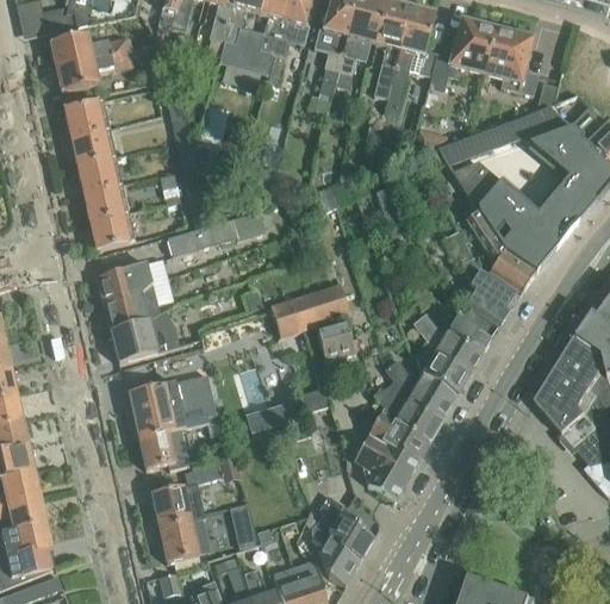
[(153,44),(167,48),(172,29),(179,0),(163,0),(157,24),(153,44)]
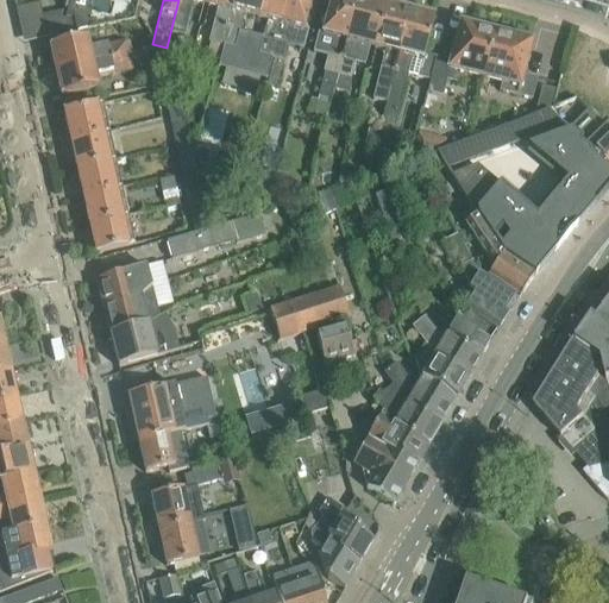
[(206,0),(179,0),(171,29),(184,32),(193,0),(206,0)]
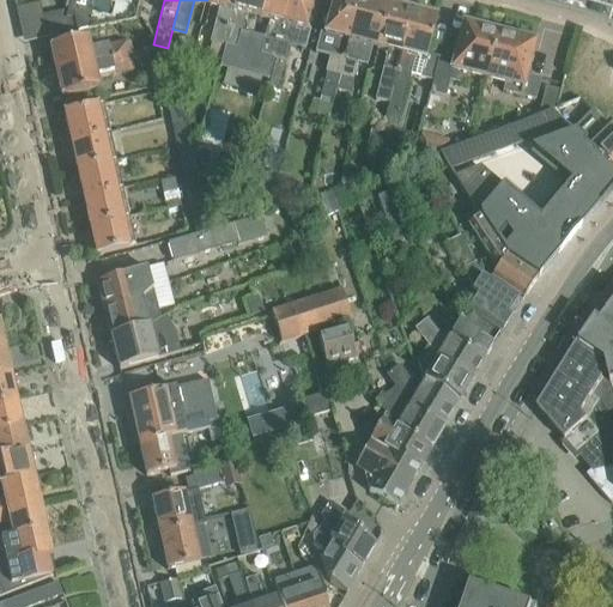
[(207,0),(219,4),(210,37),(212,38),(208,53),(220,56),(224,42),(234,0),(207,0)]
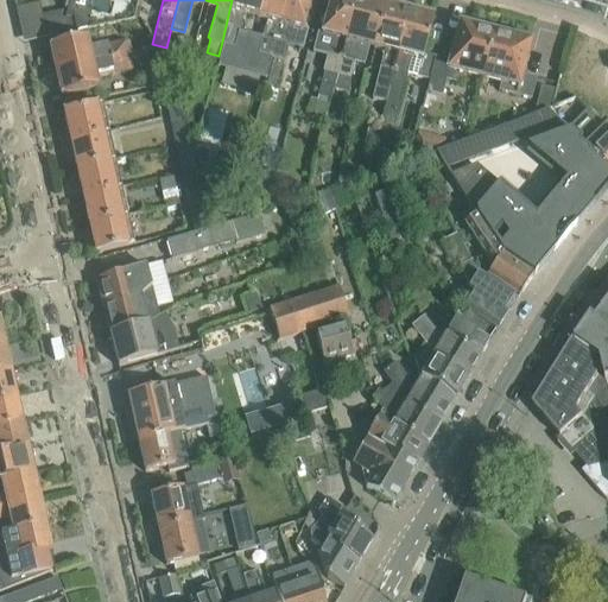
[(232,0),(222,42),(235,45),(239,30),(245,10),(253,12),(259,13),(263,0),(232,0)]
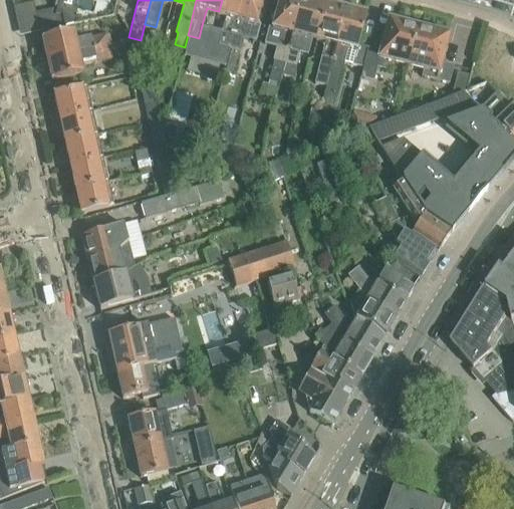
[(230,45),(241,0),(222,0),(219,11),(226,13),(222,30),(218,43),(230,45)]
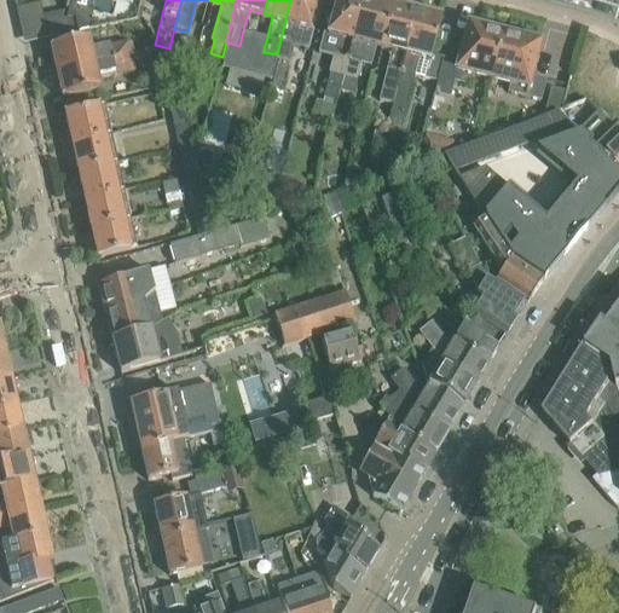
[(290,0),(277,55),(290,58),(299,23),(308,25),(316,0),(290,0)]
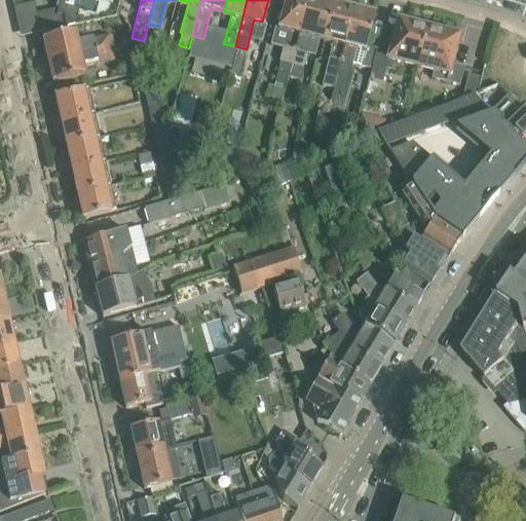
[(292,62),(307,0),(285,0),(278,26),(289,29),(280,59),(272,86),(284,89),(289,74),(292,62)]
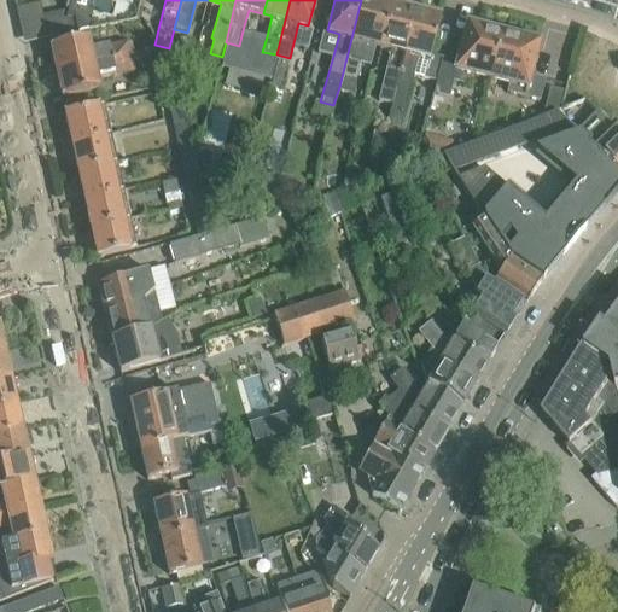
[(375,44),(380,45),(392,0),(361,0),(343,73),(339,87),(353,89),(365,40),(375,44)]
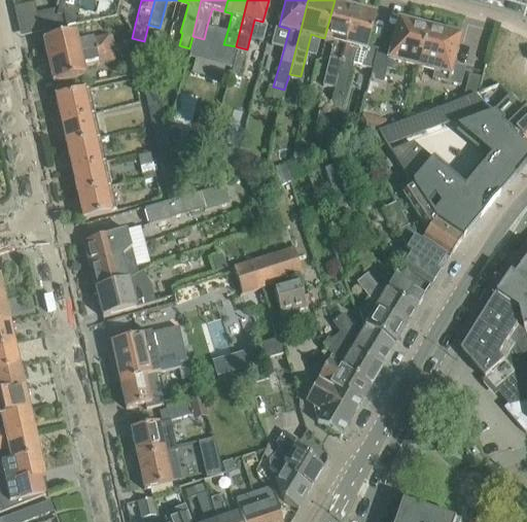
[(335,40),(326,70),(338,74),(355,5),(347,3),(346,1),(342,0),(338,0),(337,1),(335,0),(324,38),(335,40)]
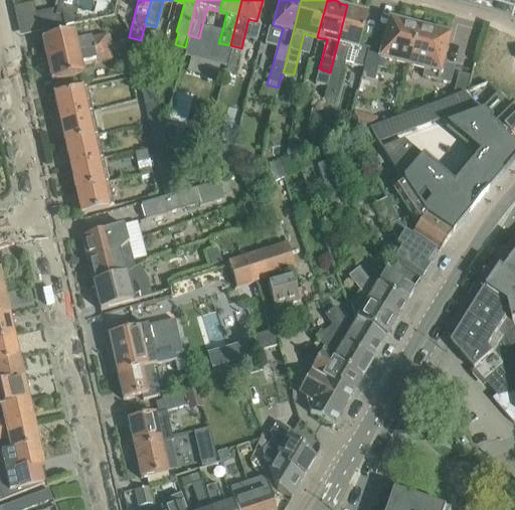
[(57,4),(55,5),(36,9),(40,27),(48,26),(65,22),(62,9),(55,11),(57,4)]
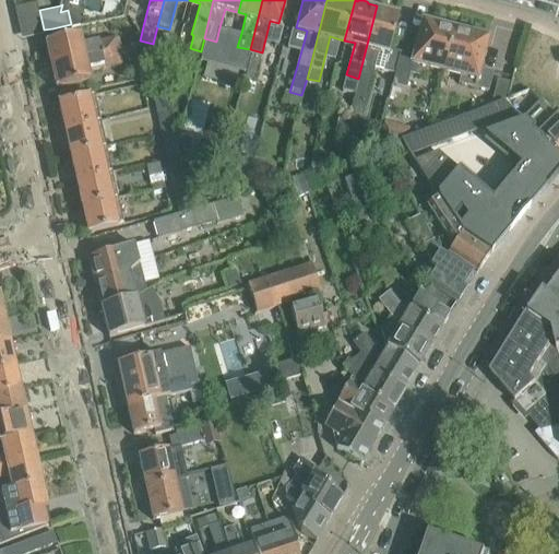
[(401,48),(390,45),(399,12),(395,11),(394,8),(388,7),(384,8),(377,6),(358,79),(360,79),(351,113),(361,115),(370,82),(375,65),(384,67),(395,69),(401,48)]
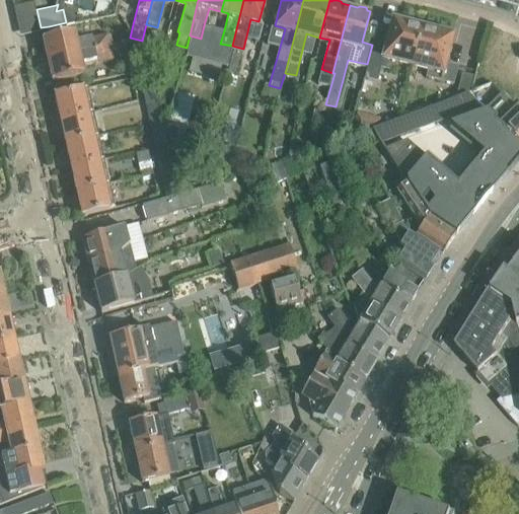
[(421,24),(419,23),(417,20),(412,18),(408,20),(392,16),(384,48),(372,45),(367,64),(364,74),(378,77),(382,64),(395,68),(397,58),(412,62),(421,24)]
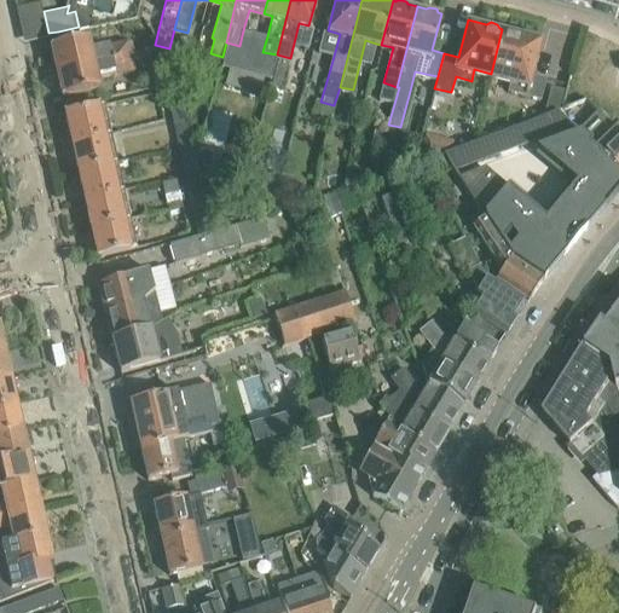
[(79,27),(58,32),(61,40),(74,38),(80,36),(79,27)]
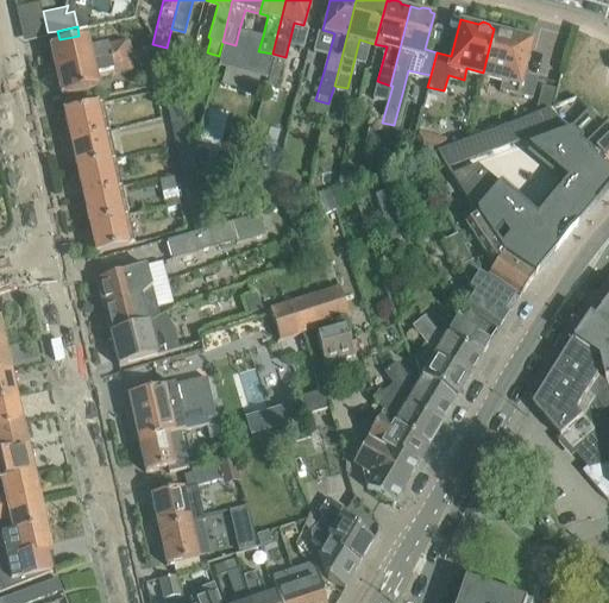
[(498,30),(494,29),(483,73),(503,77),(501,87),(532,95),(538,74),(523,69),(532,38),(510,32),(512,30),(498,26),(498,30)]
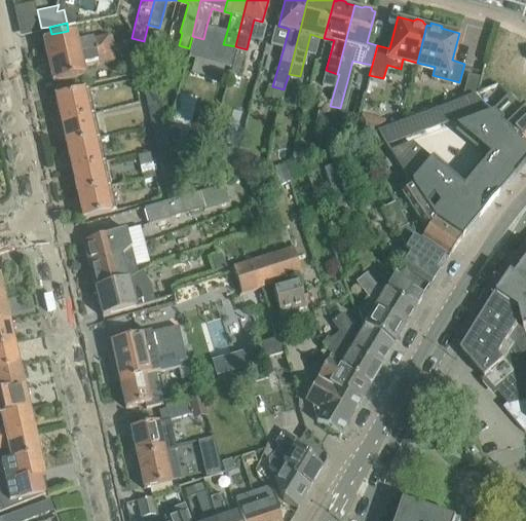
[(230,67),(235,46),(223,44),(227,31),(207,26),(203,39),(192,36),(189,48),(187,56),(230,67)]
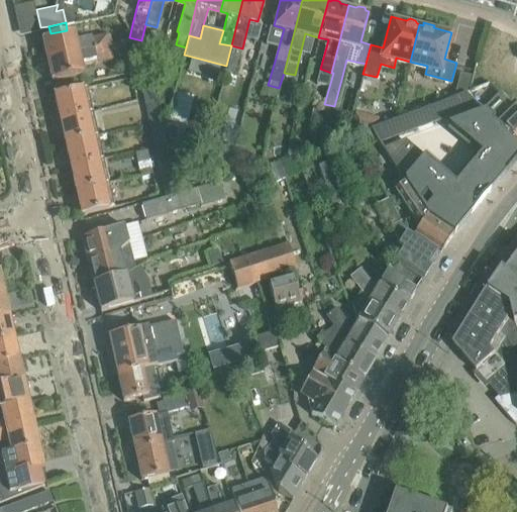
[(122,28),(107,32),(78,38),(76,28),(67,30),(62,31),(50,33),(42,35),(46,57),(109,43),(124,39),(122,28)]
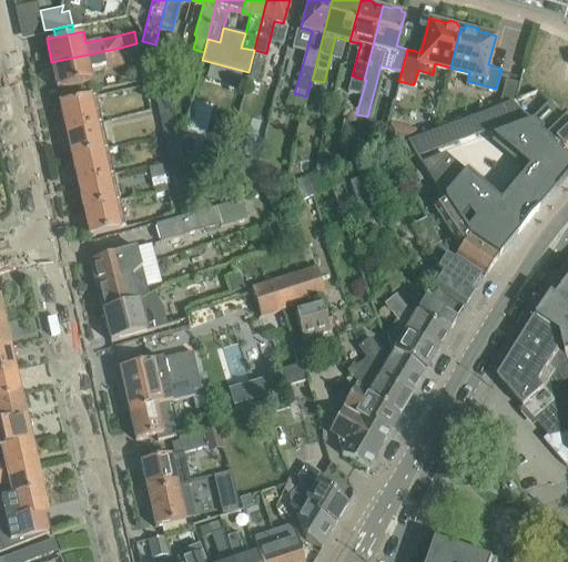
[(123,60),(120,48),(51,62),(57,85),(79,81),(93,77),(91,67),(123,60)]
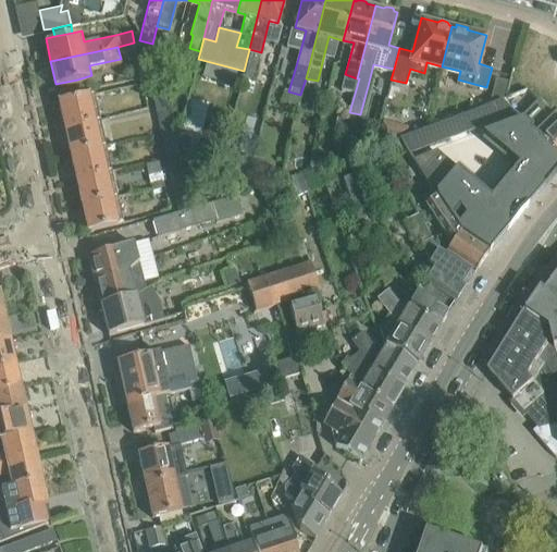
[(159,48),(158,54),(171,71),(175,52),(159,48)]
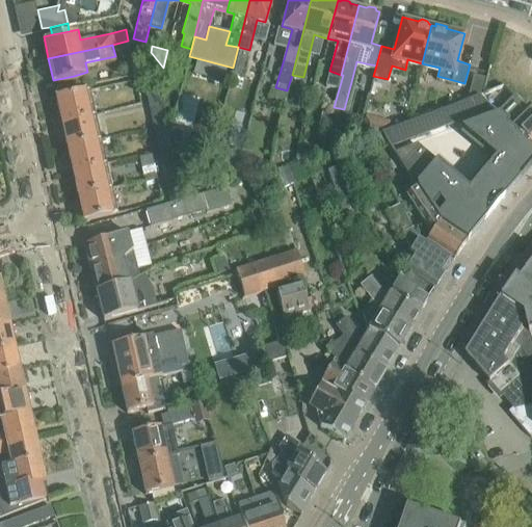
[(234,71),(243,73),(248,53),(239,51),(234,71)]
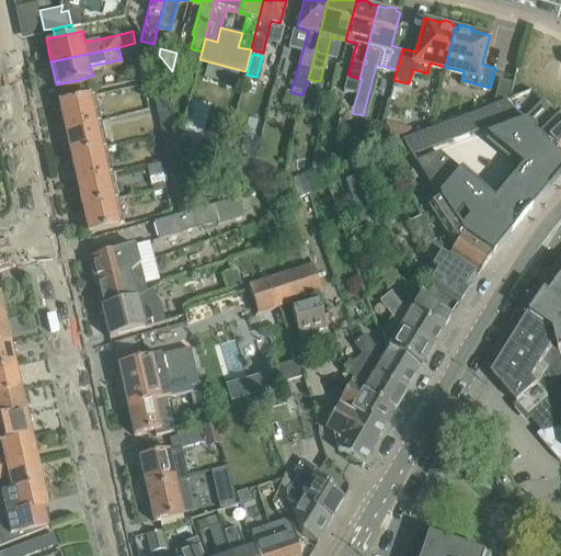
[(152,79),(156,92),(167,90),(163,77),(152,79)]
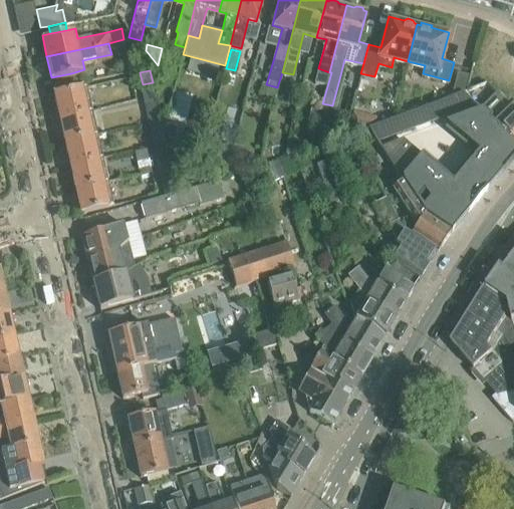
[(156,94),(153,82),(143,84),(145,96),(156,94)]
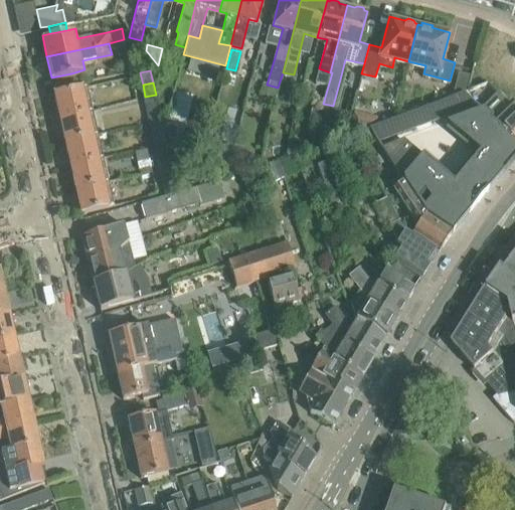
[(88,83),(74,87),(54,92),(59,116),(93,109),(88,83)]
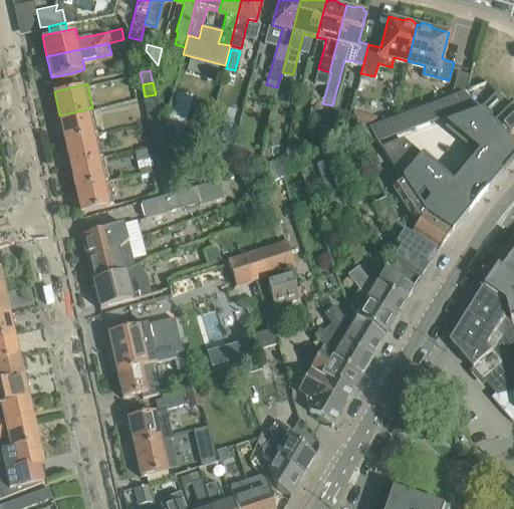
[(461,90),(455,92),(461,107),(466,105),(461,90)]
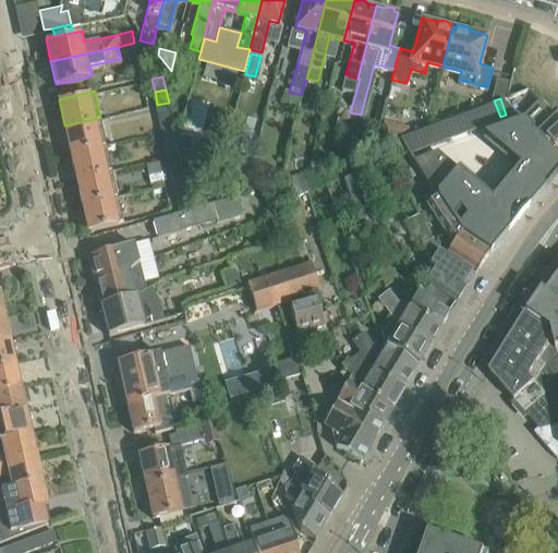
[(501,98),(500,98),(506,115),(517,110),(501,98)]
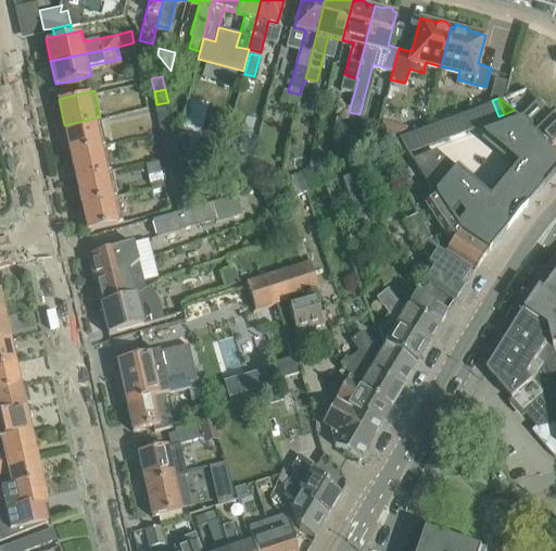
[(540,99),(526,111),(540,126),(534,132),(555,152),(555,109),(552,105),(548,109),(540,99)]
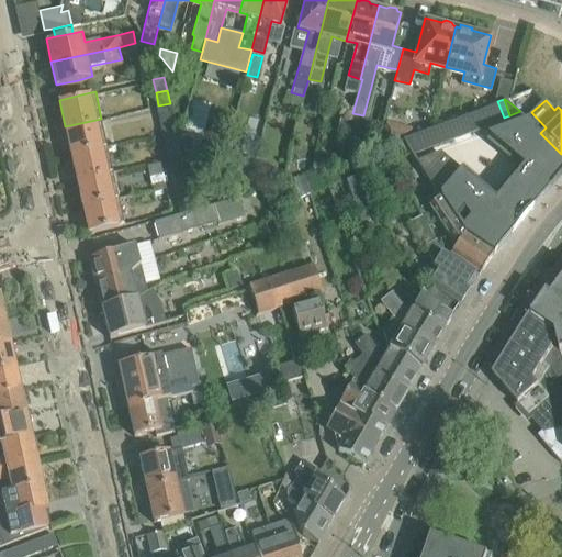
[(494,103),(492,104),(497,120),(504,118),(497,101),(494,103)]
